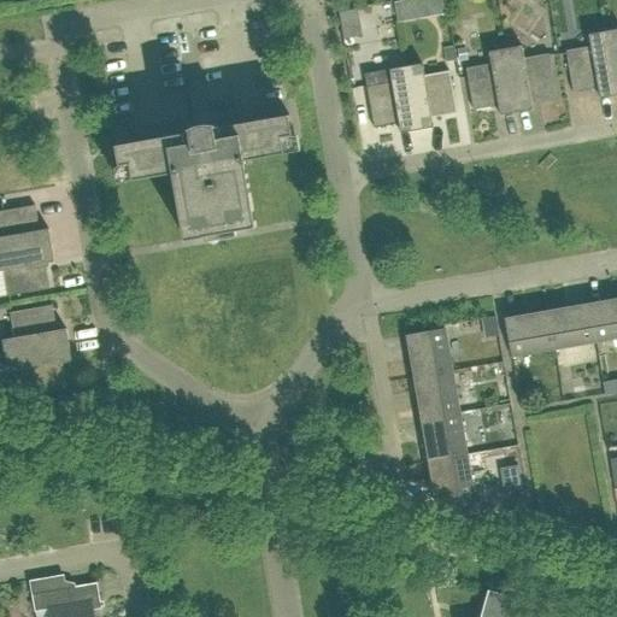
[(411,0),(395,4),(399,24),(415,21),(411,0)]
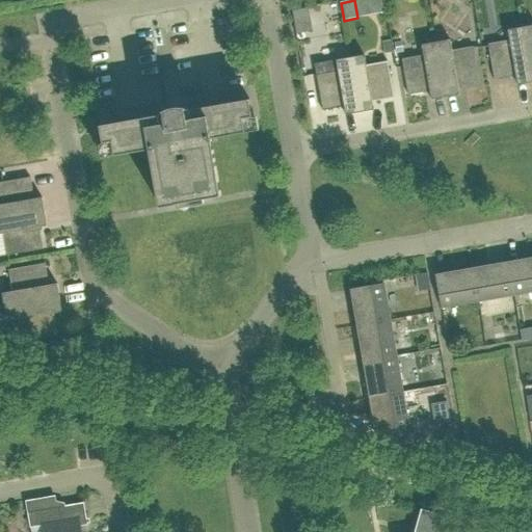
[(531,82),(531,25),(522,27),(531,82)]
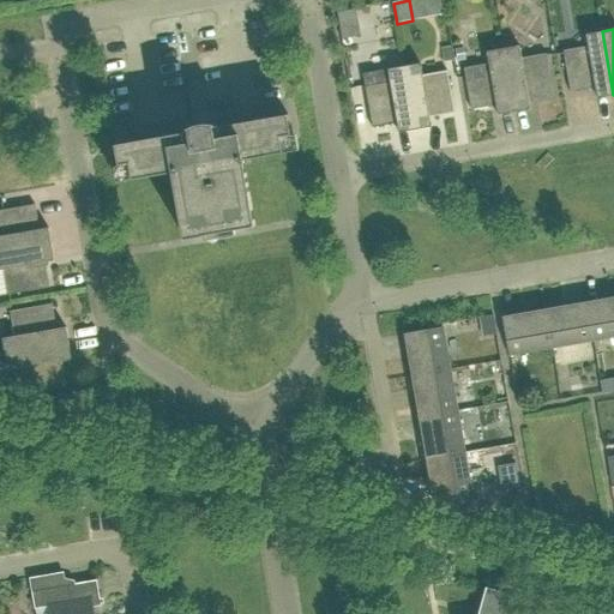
[(595,89),(597,98),(613,95),(602,31),(587,35),(588,47),(564,50),(571,94),(595,89)]
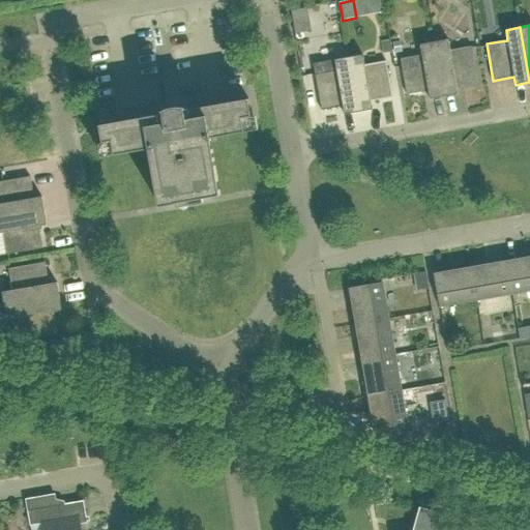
[(444,97),(458,94),(457,87),(478,83),(472,47),(450,51),(448,40),(435,42),(444,97)]
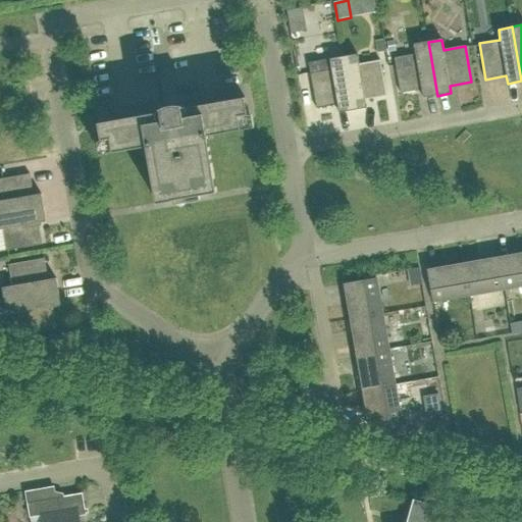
[(422,90),(423,98),(437,96),(428,42),(414,44),(416,54),(395,58),(401,94),(422,90)]
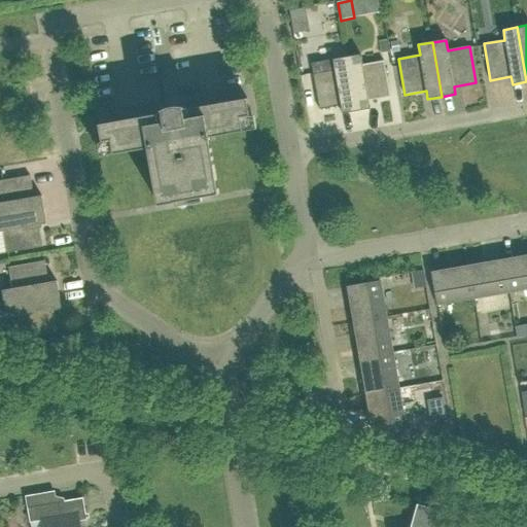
[(362,65),(360,55),(347,57),(356,111),(371,109),(369,101),(390,97),(384,61),(362,65)]
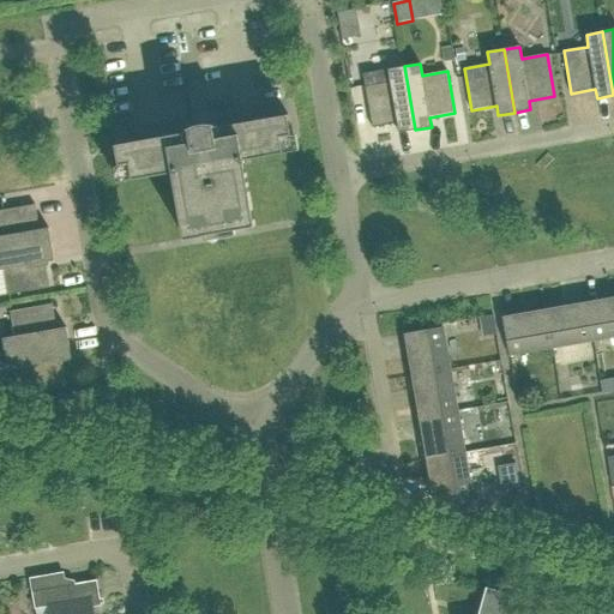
[(397,124),(398,133),(415,130),(404,66),(387,70),(390,82),(365,85),(372,127),(397,124)]
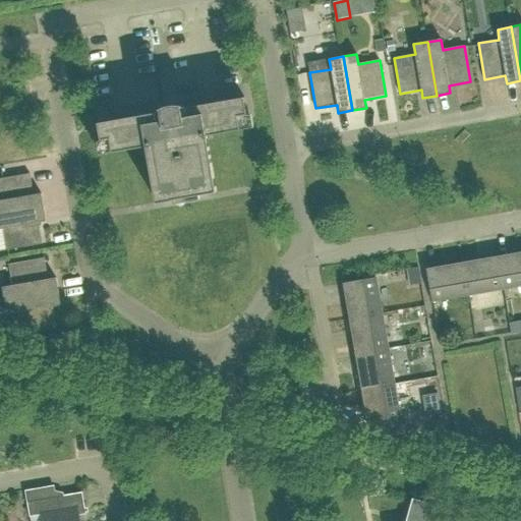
[(207,135),(249,128),(248,119),(244,97),(186,107),(188,116),(184,117),(182,105),(179,105),(176,105),(173,105),(171,105),(168,106),(165,107),(162,108),(160,109),(162,121),(158,122),(156,113),(99,123),(104,154),(147,147),(157,203),(217,192),(207,135)]
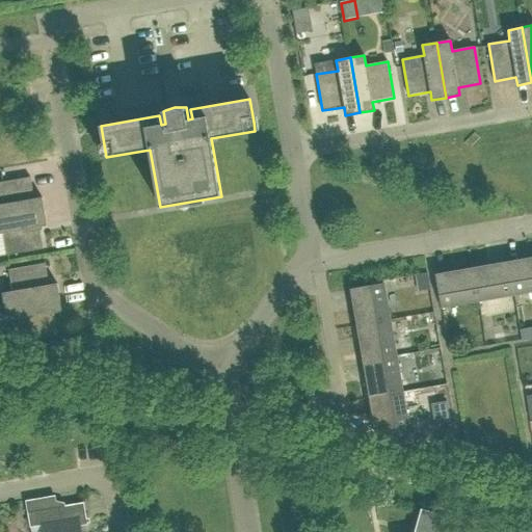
[(30,178),(0,182),(0,219),(45,212),(43,197),(34,200),(30,178)]
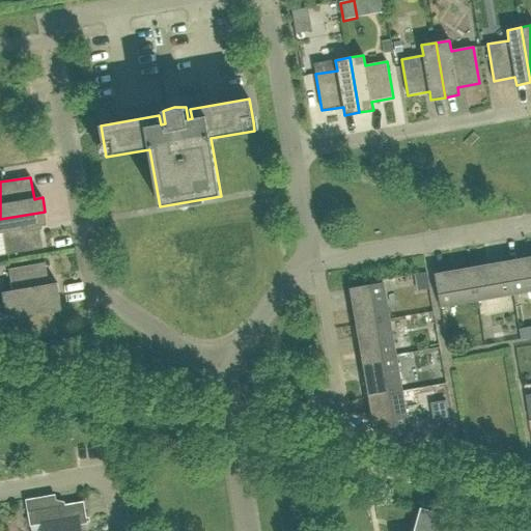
[(0,219),(0,233),(2,233),(6,255),(43,249),(39,227),(47,226),(45,212),(0,219)]
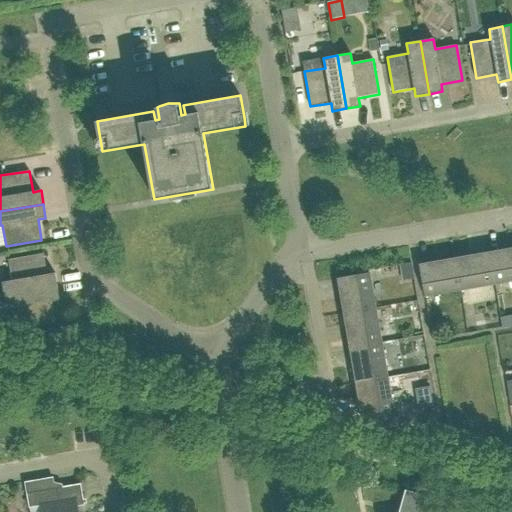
[(511,247),(489,252),(495,284),(511,281),(511,247)]
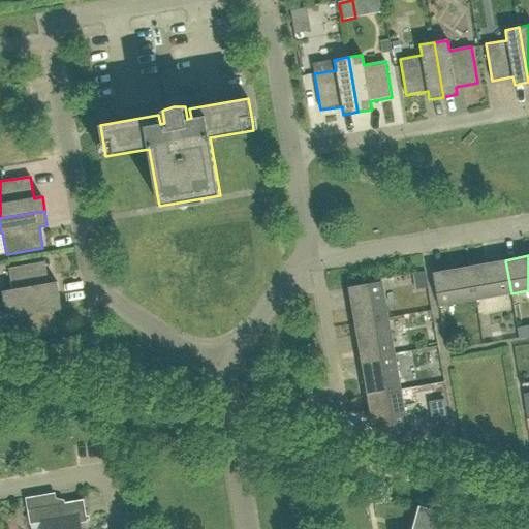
[(469,267),(475,300),(511,293),(505,260),(469,267)]
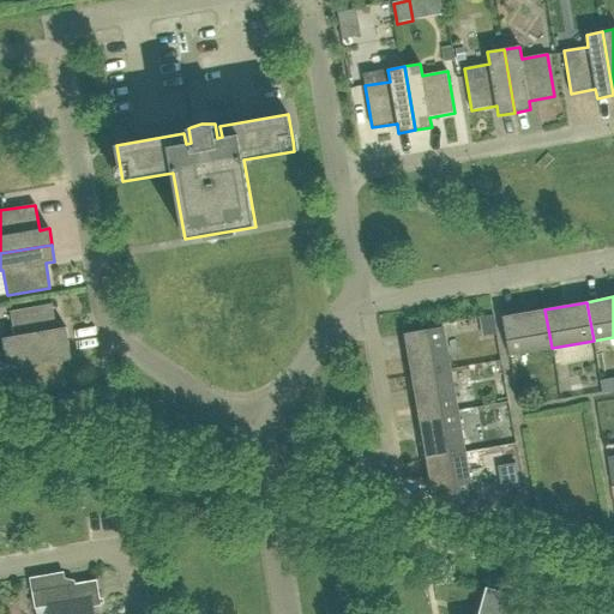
[(68,344),(66,327),(56,329),(53,304),(11,312),(14,336),(2,338),(6,355),(68,344)]
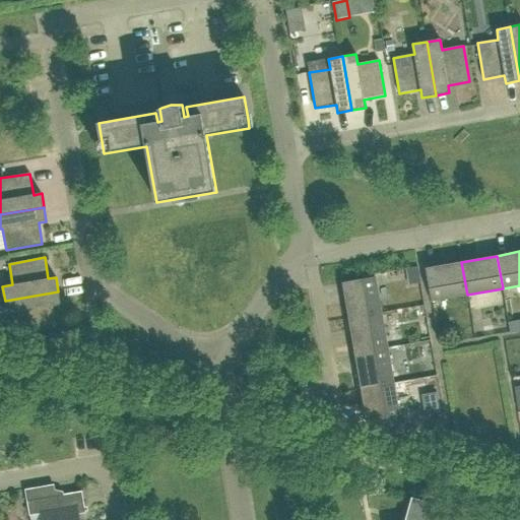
[(461,262),(426,268),(432,301),(467,295),(461,262)]
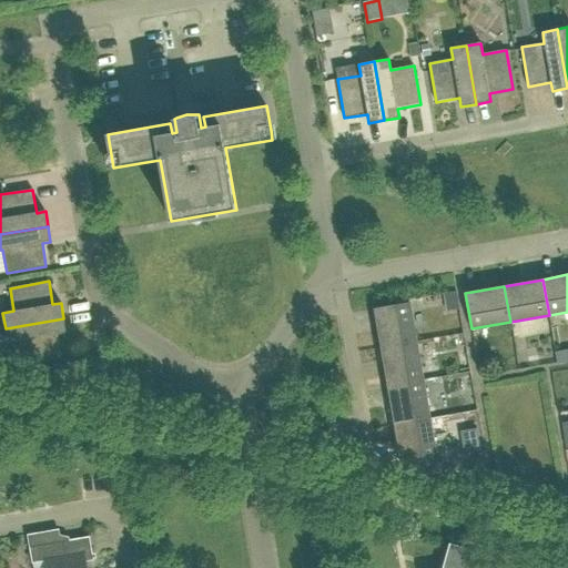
[(417,342),(409,303),(374,308),(381,348),(417,342)]
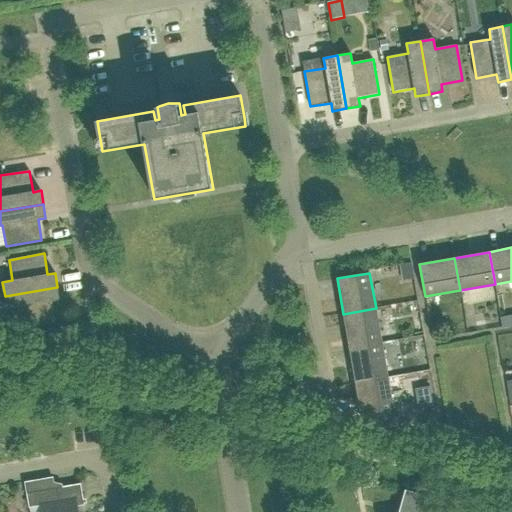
[(52,302),(60,300),(57,287),(5,296),(7,310),(17,308),(21,329),(56,322),(52,302)]
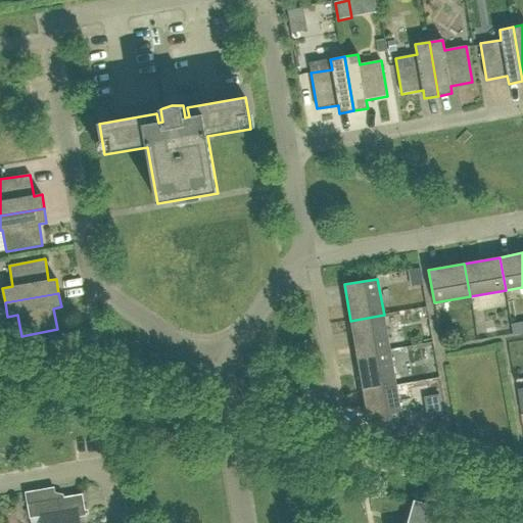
[(390,350),(384,315),(350,321),(357,355),(390,350)]
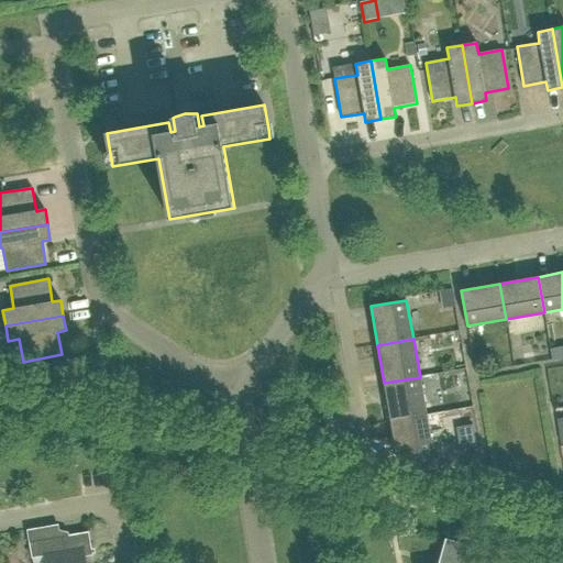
[(550,360),(562,356),(562,348),(562,345),(549,348),(550,360)]
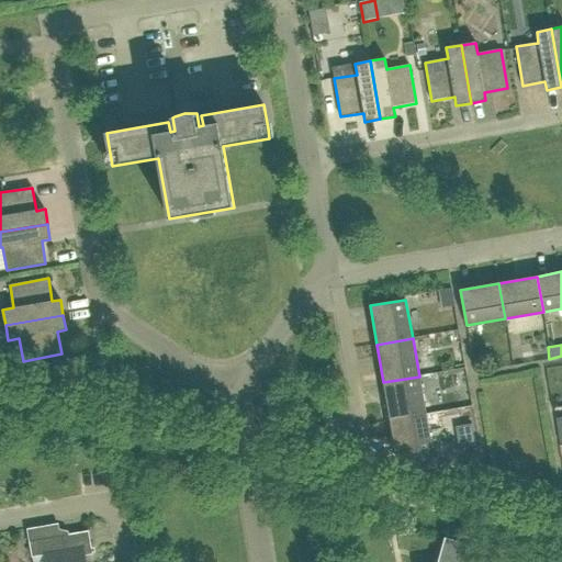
[(426,414),(419,377),(383,382),(390,420),(426,414)]
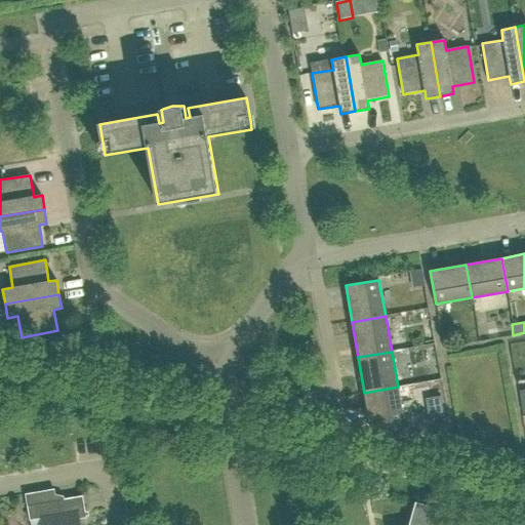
[(382,427),(404,423),(398,387),(364,393),(370,429),(382,427)]
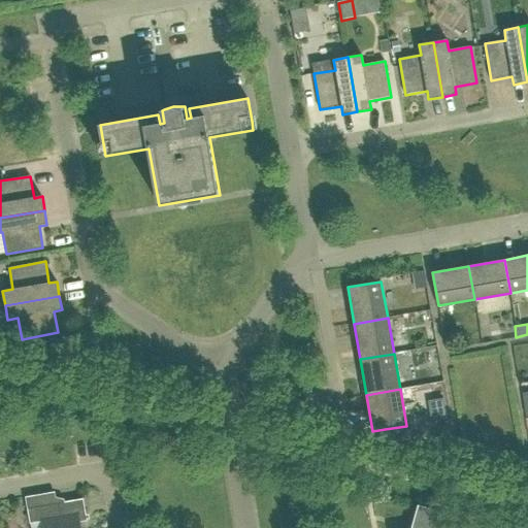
[(406,426),(385,429),(387,442),(408,439),(406,426)]
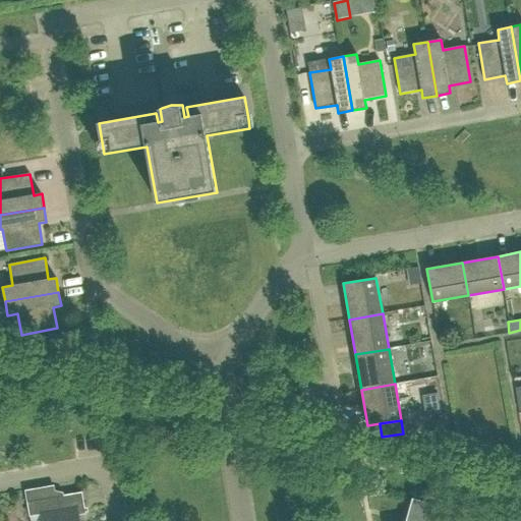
[(27,502),(30,517),(42,515),(43,520),(79,520),(79,515),(87,514),(82,493),(27,502)]
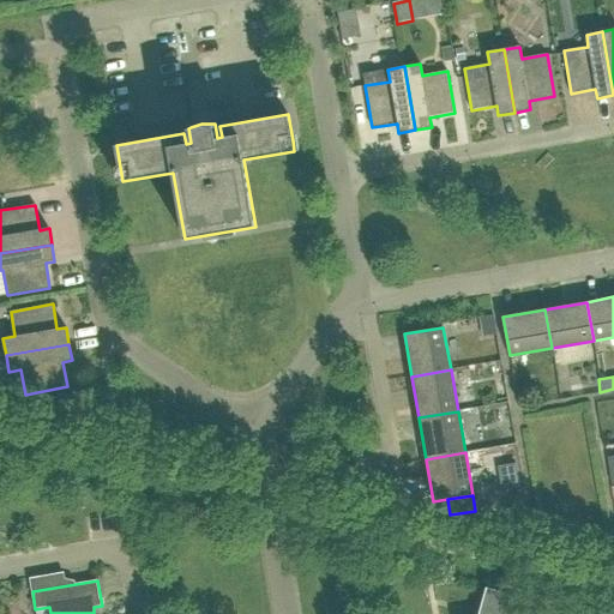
[(483,613),(512,613),(516,613),(521,597),(486,588),(482,602),(483,613)]
